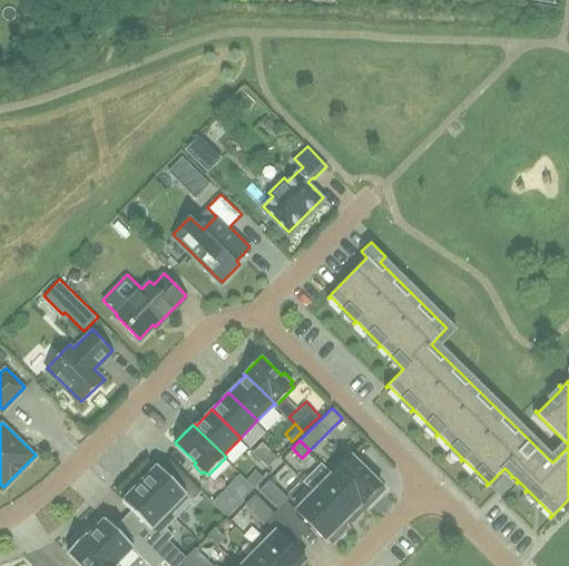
[(270,465),(278,456),(271,448),(261,458),(268,466),(270,465)]
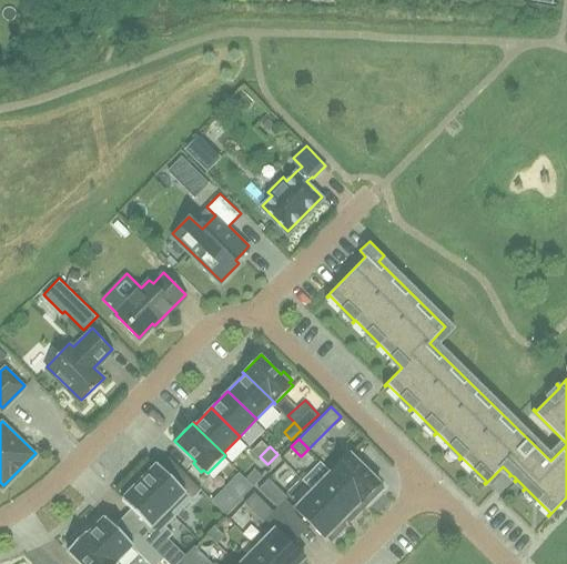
[(332,471),(366,505),(384,486),(350,452),(332,471)]
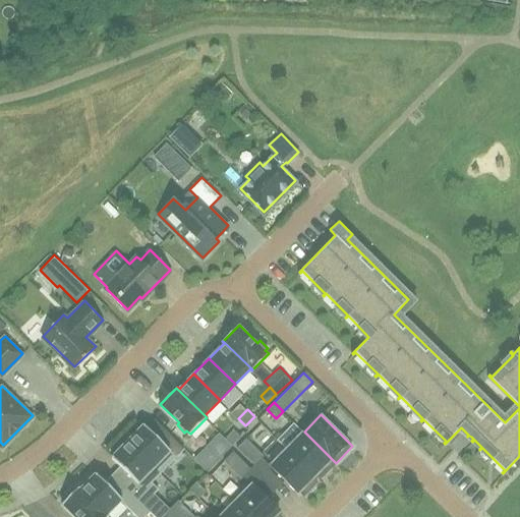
[(145,423),(128,440),(161,471),(185,447),(170,433),(167,429),(159,438),(145,423)]
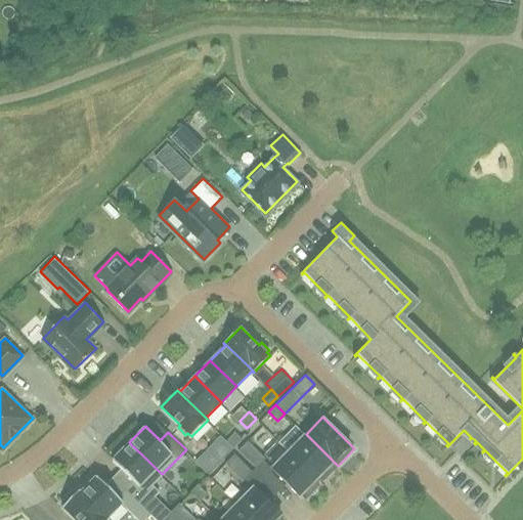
[(243,437),(235,430),(227,439),(234,446),(243,437)]
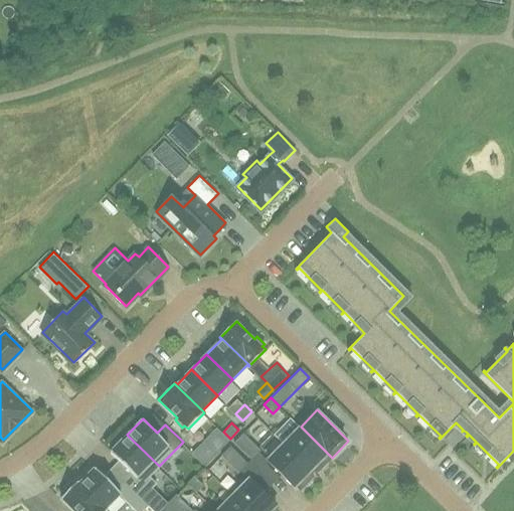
[(301,427),(285,443),(311,470),(312,468),(317,473),(332,458),(301,427)]
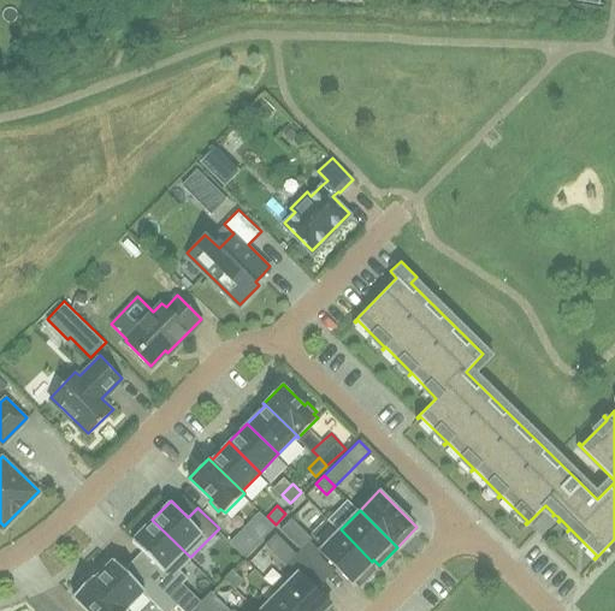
[(291,516),(281,528),(301,547),(311,539),(312,537),(291,516)]
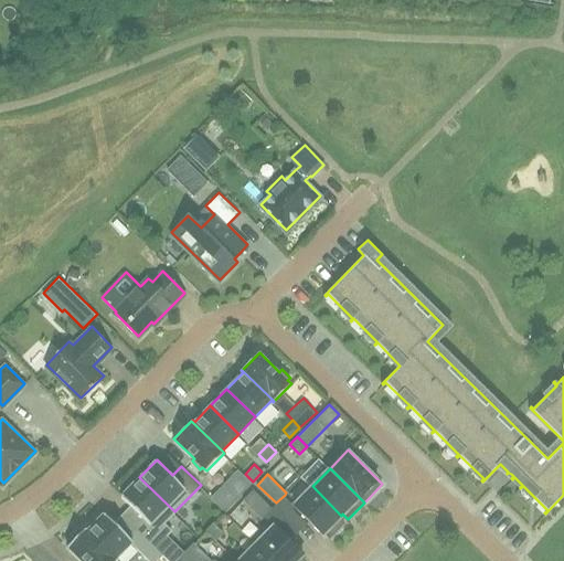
[(165,521),(174,511),(139,477),(121,495),(145,518),(137,527),(156,546),(172,529),(165,521)]
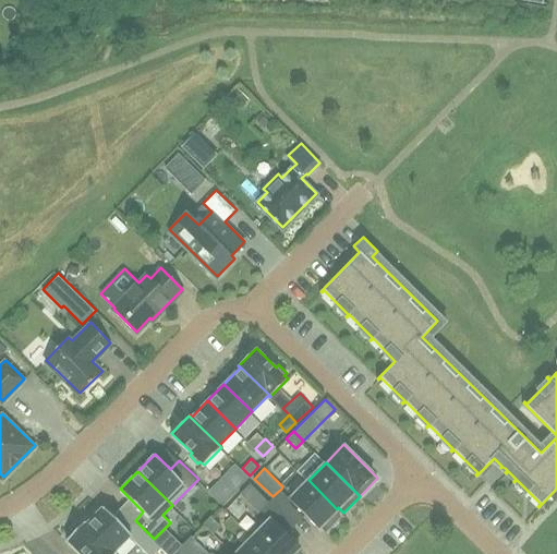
[(231,490),(222,480),(212,491),(220,501),(231,490)]
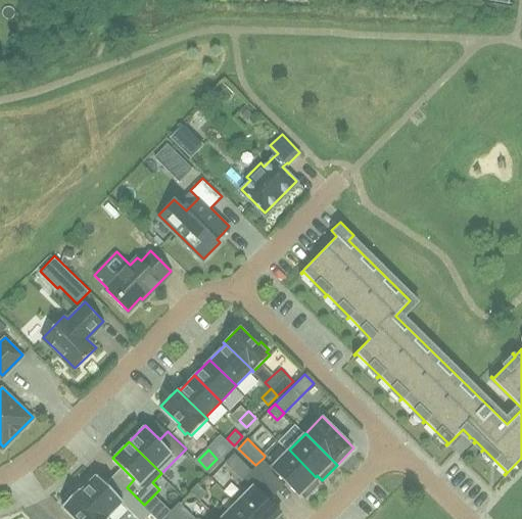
[(315,478),(316,477),(289,450),(272,467),(299,493),(300,492),(305,497),(319,482),(315,478)]
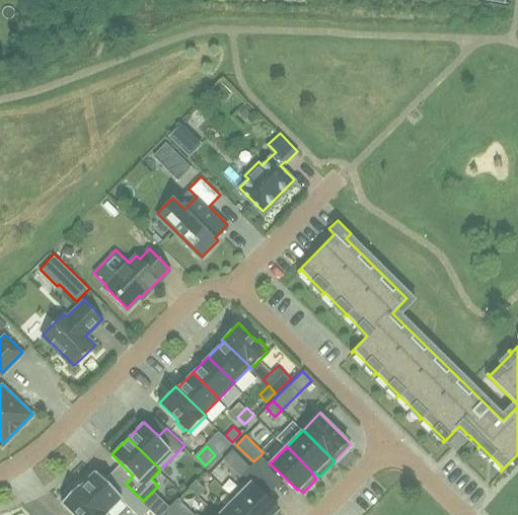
[(250,465),(233,448),(224,458),(241,474),(243,472),(250,465)]
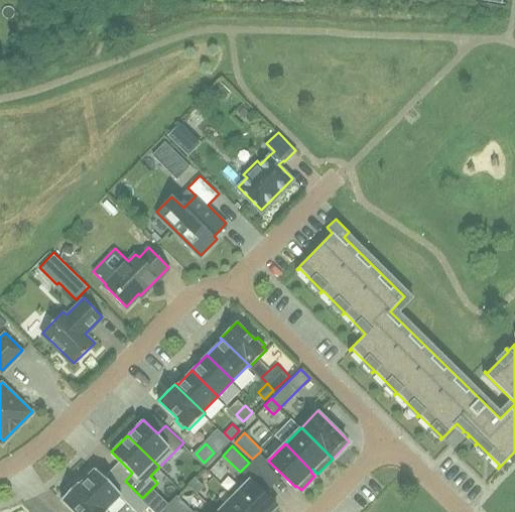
[(96,468),(80,483),(106,509),(121,494),(138,511),(142,511),(149,505),(142,498),(125,481),(117,489),(96,468)]
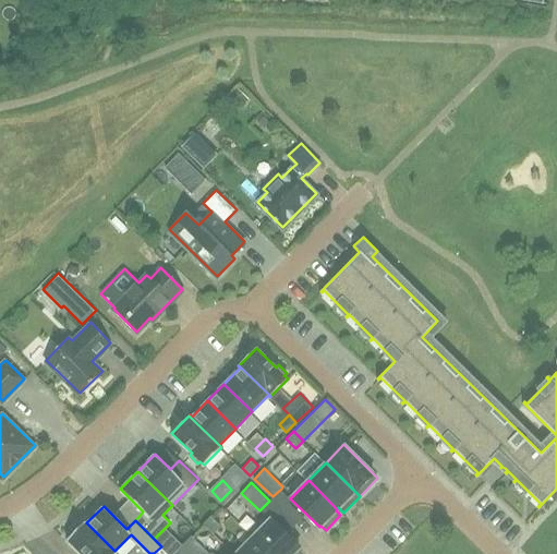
[(210,514),(202,521),(214,532),(221,525),(210,514)]
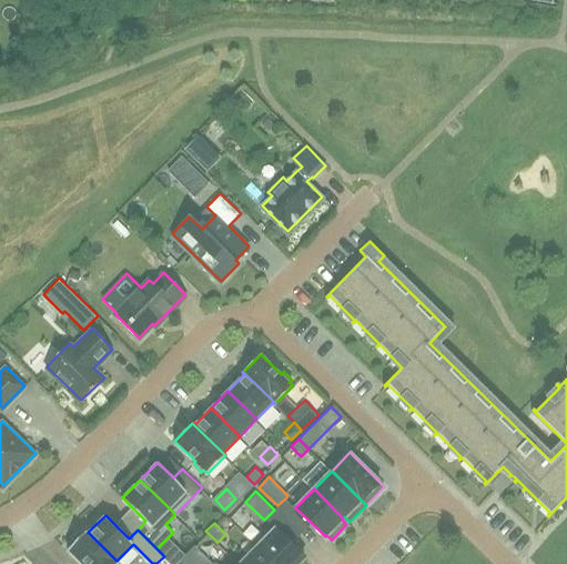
[(305,556),(276,527),(257,546),(275,563),(306,563),(309,563),(304,559),(305,556)]
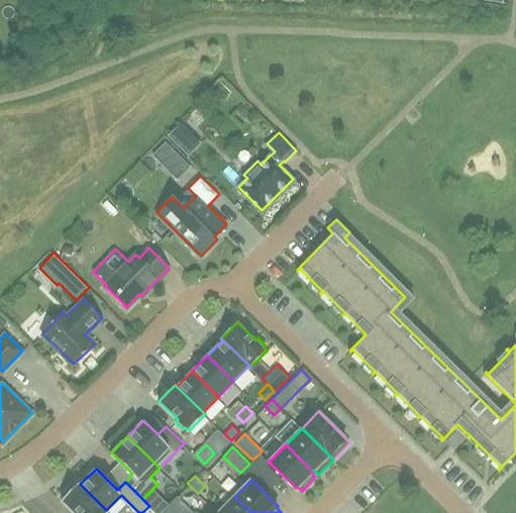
[(106,510),(80,484),(79,483),(62,499),(76,512),(106,512),(108,512),(106,510)]
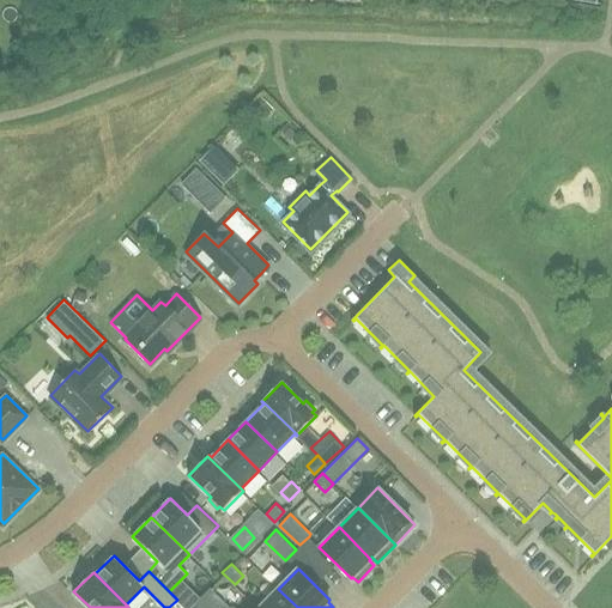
[(211,587),(195,602),(200,607),(225,607),(229,605),(211,587)]
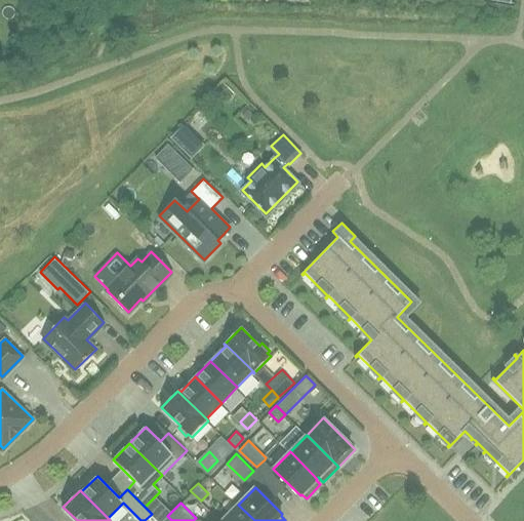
[(254,520),(238,505),(222,520),(254,520)]
